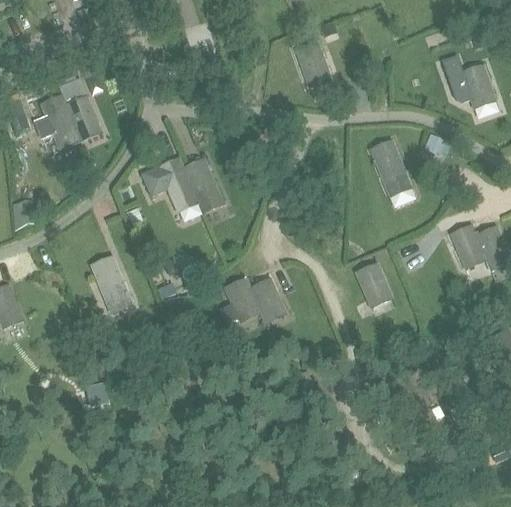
[(307,82),(328,74),(317,42),(295,50),(307,82)]
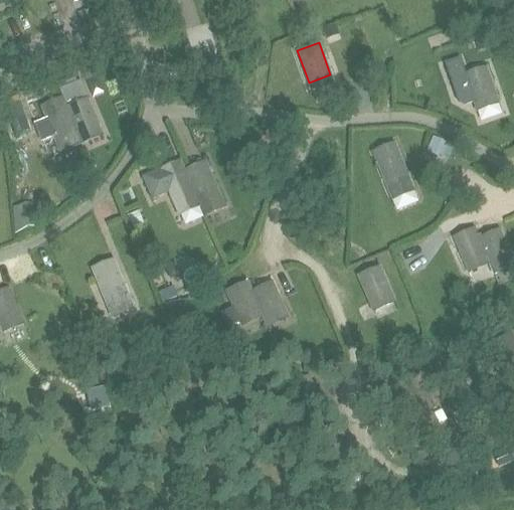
[(474,104),(496,96),(485,63),(463,70),(474,104)]
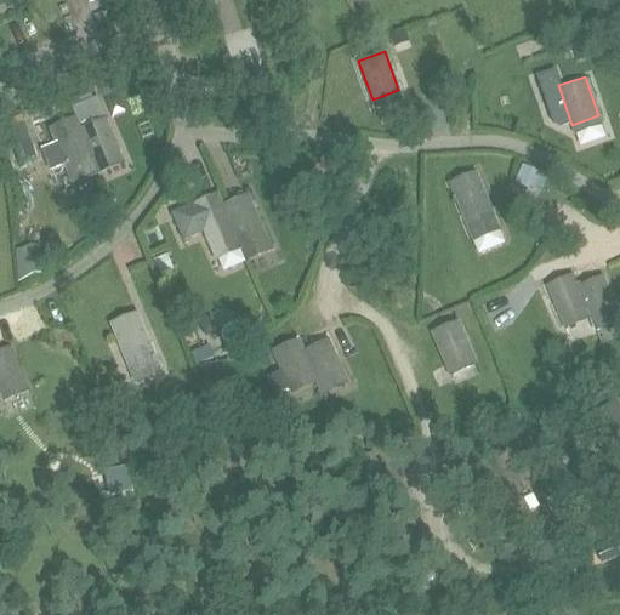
[(94,164),(79,125),(74,113),(49,124),(55,141),(41,146),(50,165),(63,159),(69,176),(95,165),(94,164)]
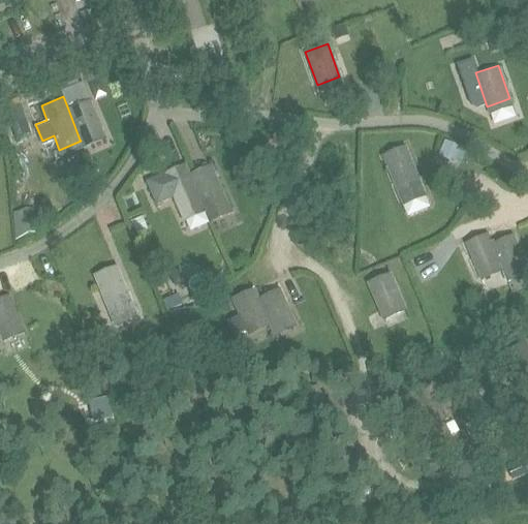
[(80,140),(102,131),(89,98),(67,106),(80,140)]
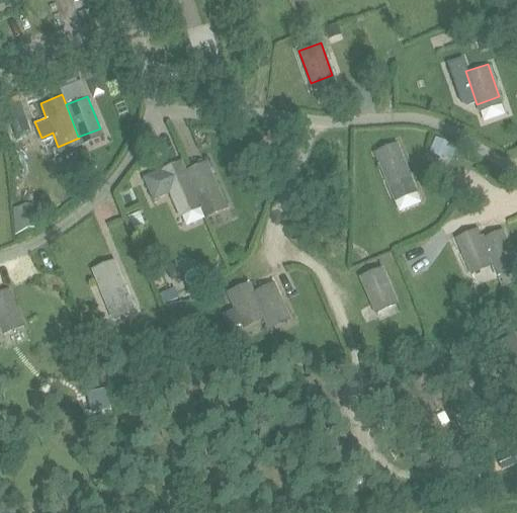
[(8,116),(23,110),(19,99),(4,105),(8,116)]
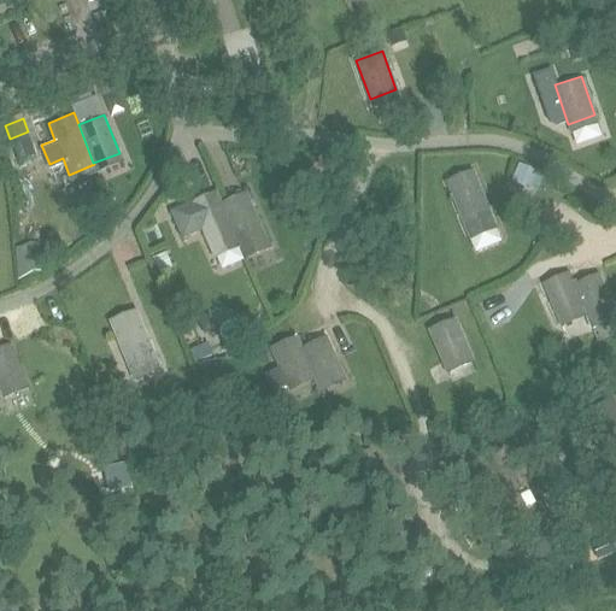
[(115,188),(138,175),(127,156),(104,169),(115,188)]
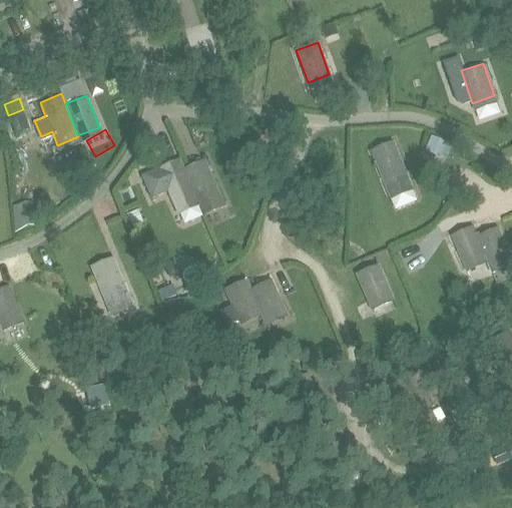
[(272,136),(265,131),(252,146),(259,151),(272,136)]
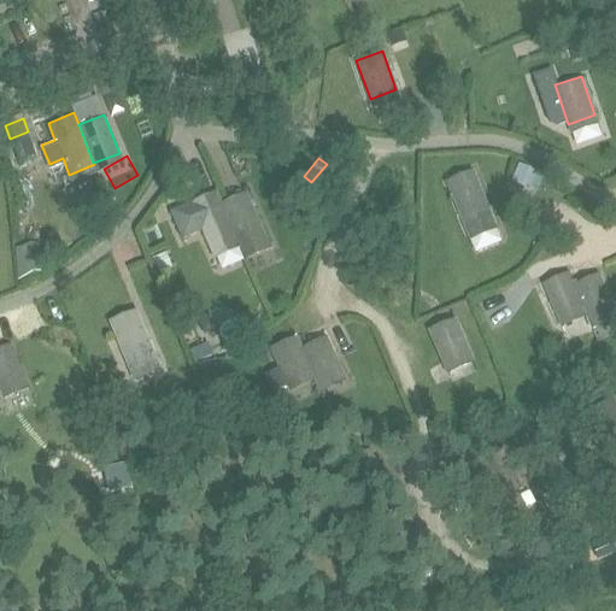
[(493,221),(487,205),(471,166),(446,177),(467,231),(493,221)]
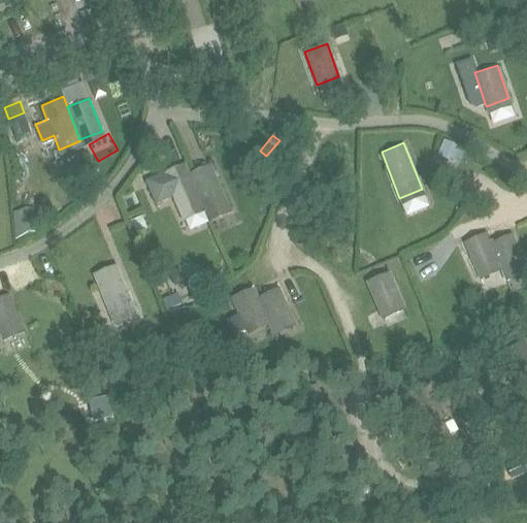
[(201,204),(188,171),(184,161),(145,177),(155,200),(171,193),(179,214),(201,204)]
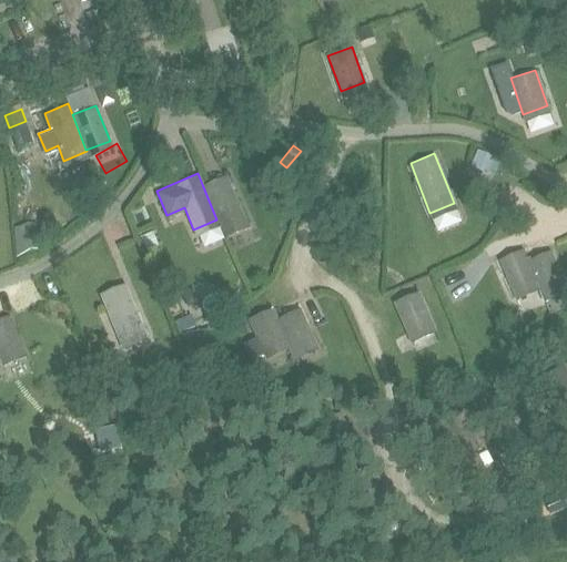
[(244,221),(240,211),(225,175),(202,184),(216,220),(221,231),(244,221)]
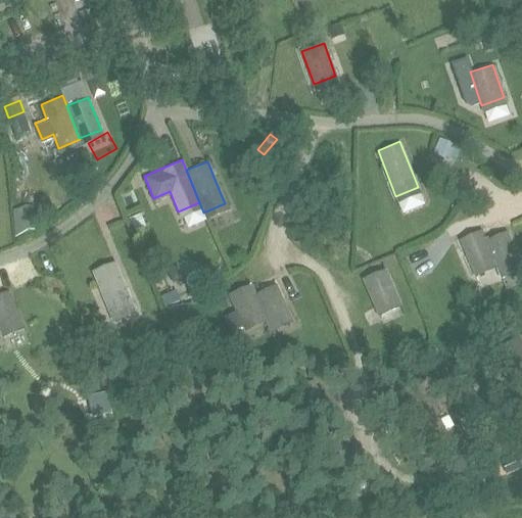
[(424,189),(402,199),(409,213),(430,202),(424,189)]
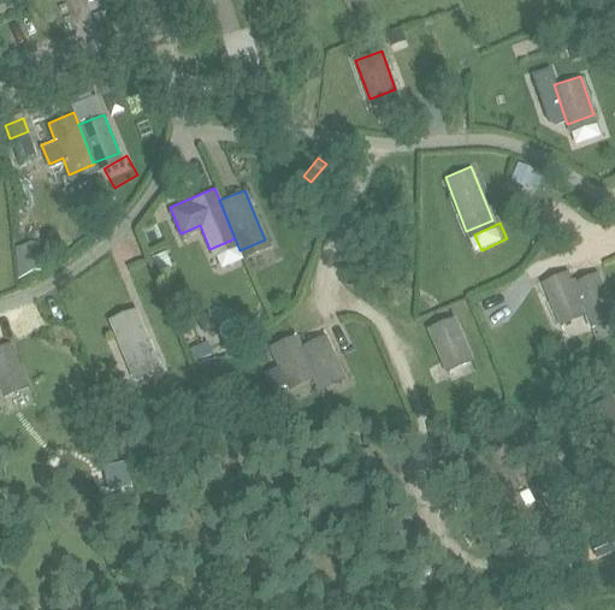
[(166,270),(178,264),(169,244),(157,252),(166,270)]
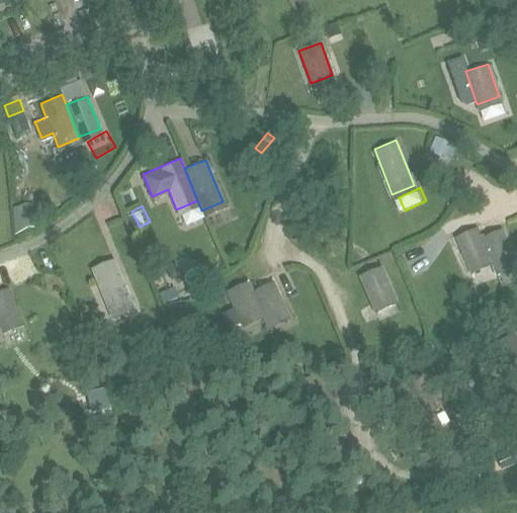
[(489,258),(481,236),(477,226),(454,235),(468,267),(489,258)]
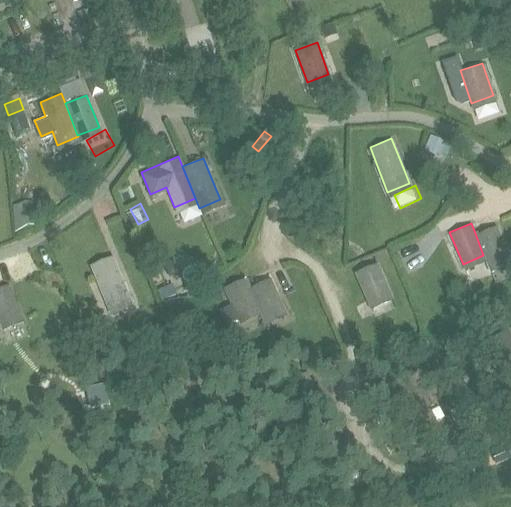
[(496,224),(475,233),(483,255),(487,265),(509,256),(496,224)]
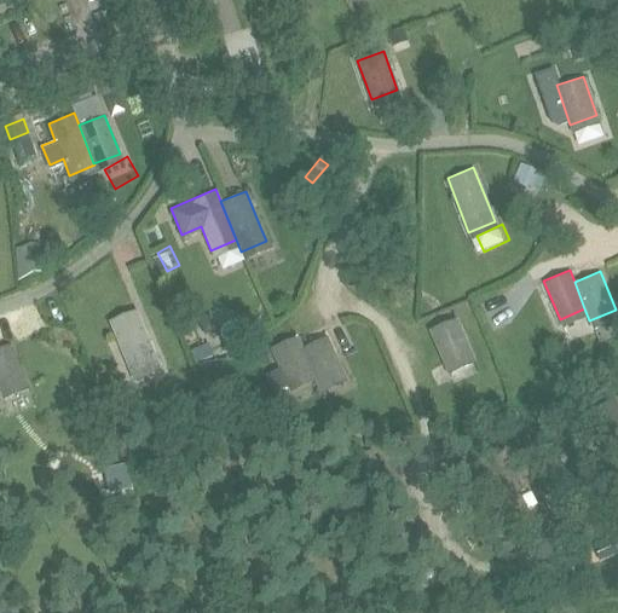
[(109,318),(125,357),(131,372),(157,362),(136,307),(109,318)]
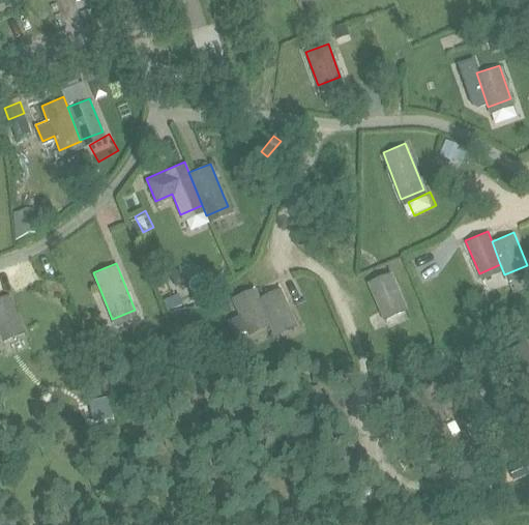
[(368,280),(373,294),(381,313),(403,303),(389,270),(368,280)]
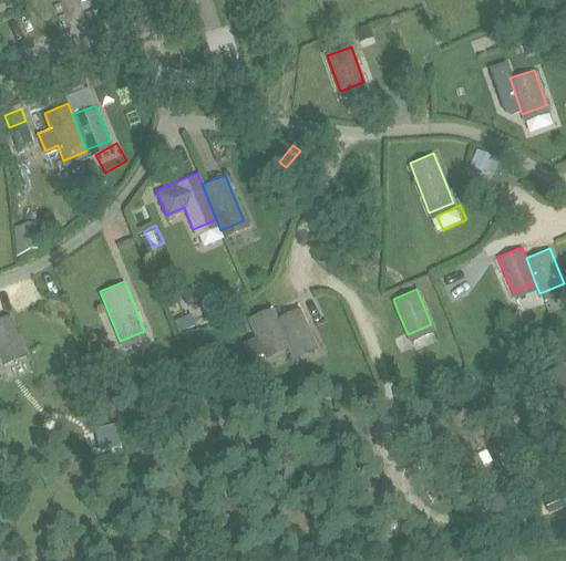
[(244,339),(251,356),(286,341),(276,317),(271,305),(248,317),(255,333),(244,339)]
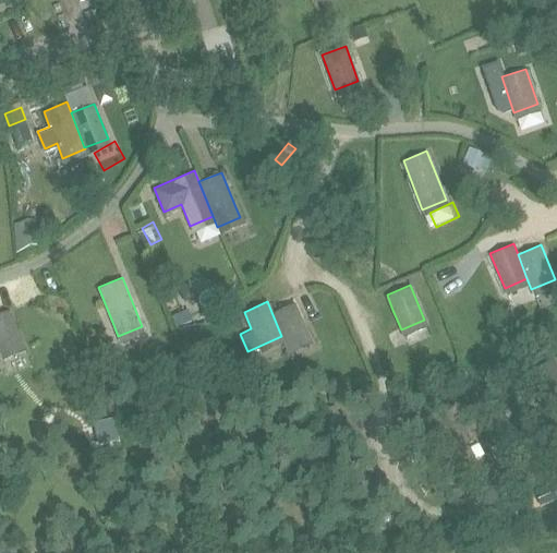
[(281,336),(287,347),(310,336),(293,302),(271,312),(281,336)]
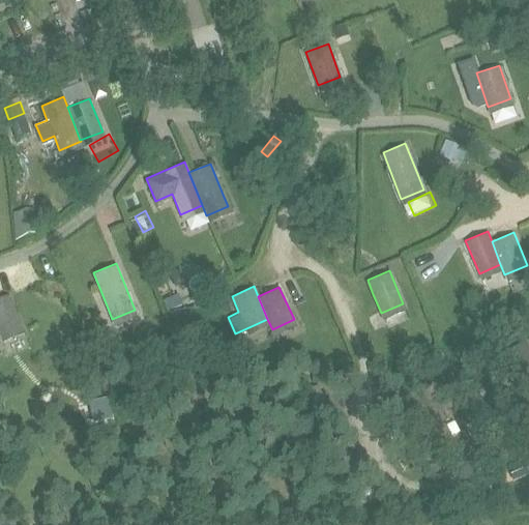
[(0,334),(22,325),(8,292),(0,295),(0,334)]
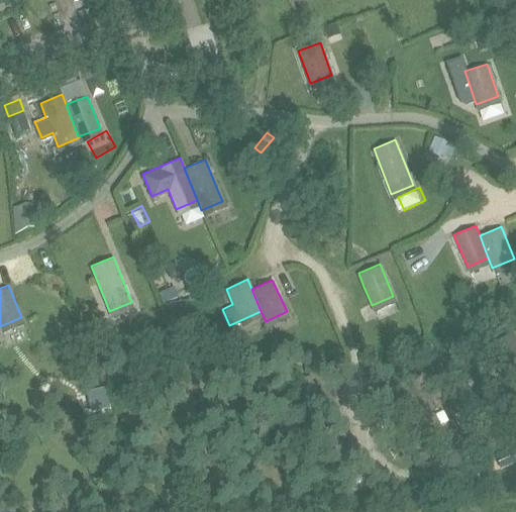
[(515,370),(515,369),(515,330),(502,337),(515,370)]
